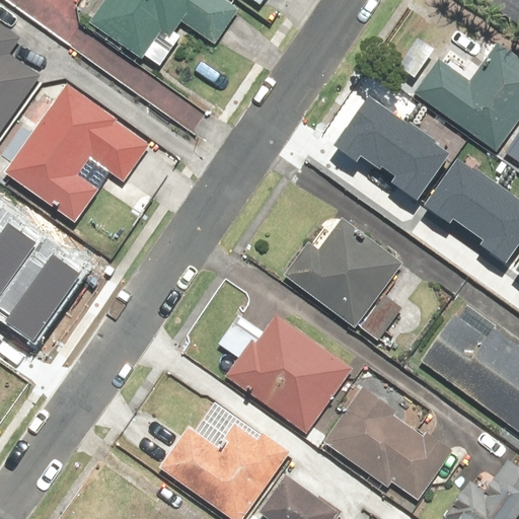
[(109,0),(91,27),(142,63),(160,36),(167,42),(181,21),(217,47),(239,15),(218,0),(109,0)]
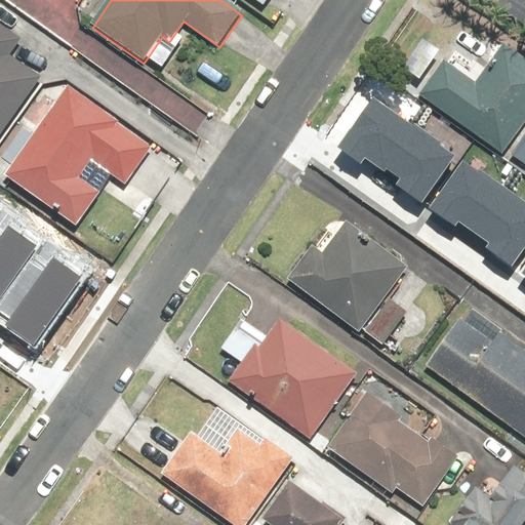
[(250,0),(268,11),(274,0),(250,0)]
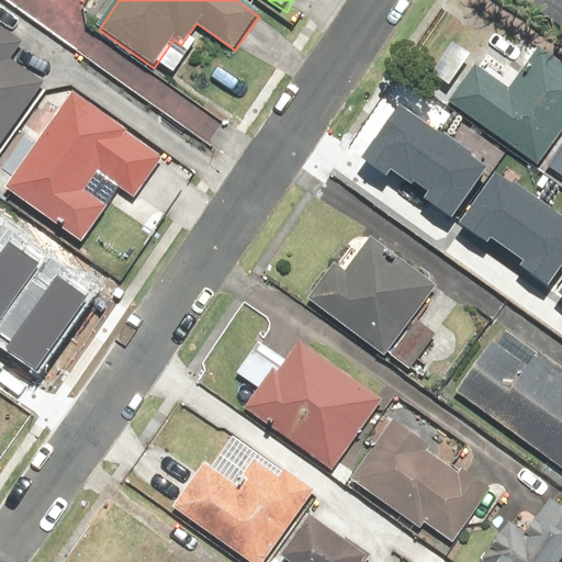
[(561,0),(523,0),(561,30),(561,0)]
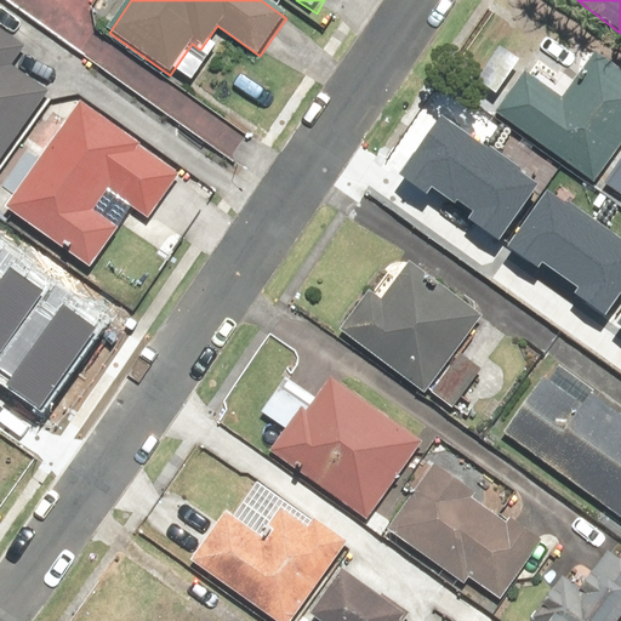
[(0,163),(46,95),(6,67),(20,46),(0,33),(0,163)]
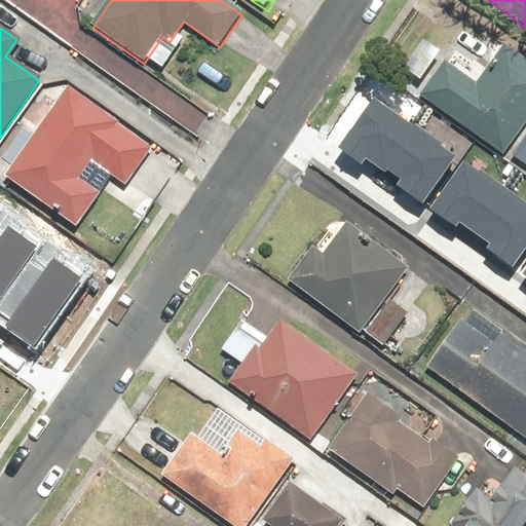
[(446,51),(415,98),(501,154),(525,116),(525,63),(505,49),(486,78),(446,51)]
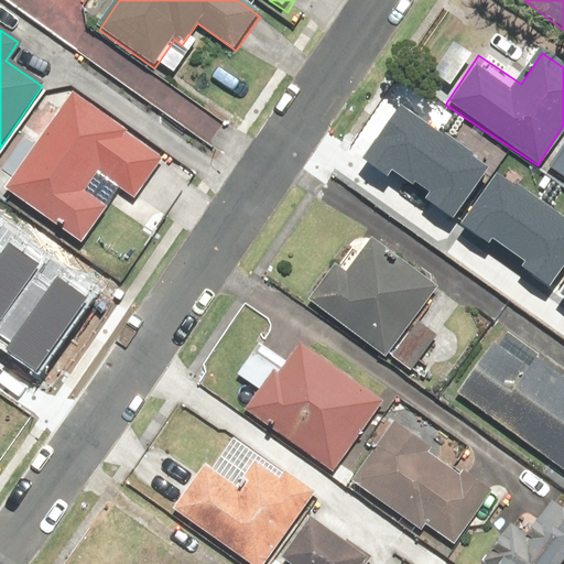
[(171,156),(74,93),(9,190),(86,241),(107,209),(80,192),(94,172),(140,203),(171,156)]
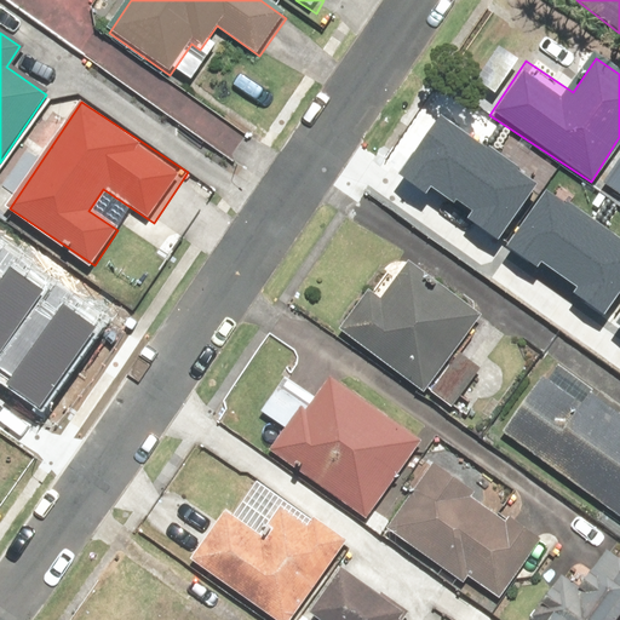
[(441,115),(401,172),(425,189),(428,185),(454,204),(457,200),(469,208),(463,217),(499,241),(539,183),(441,115)]
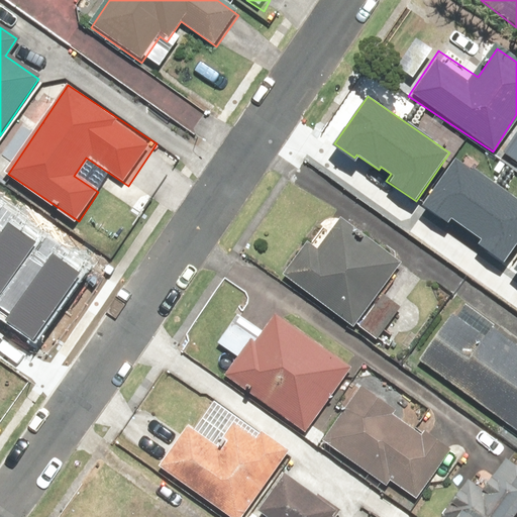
[(516,131),(503,152),(516,162),(516,131)]
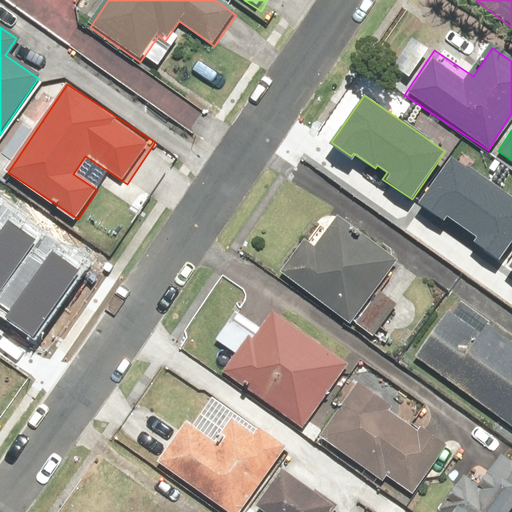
[(511,198),(452,157),(419,205),(442,221),(446,214),(475,234),(470,241),(500,262),(511,245),(511,198)]
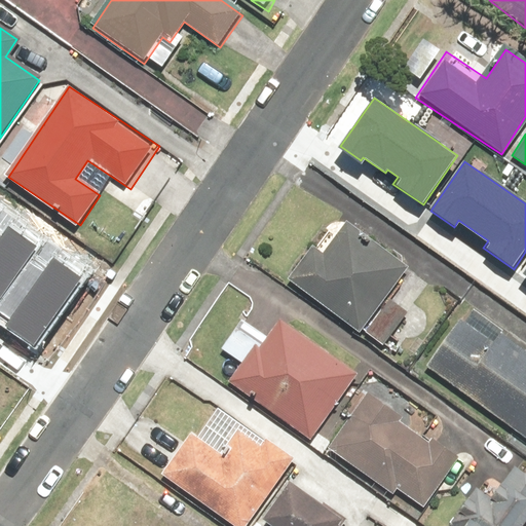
[(5,211),(0,217),(0,294),(42,237),(5,211)]
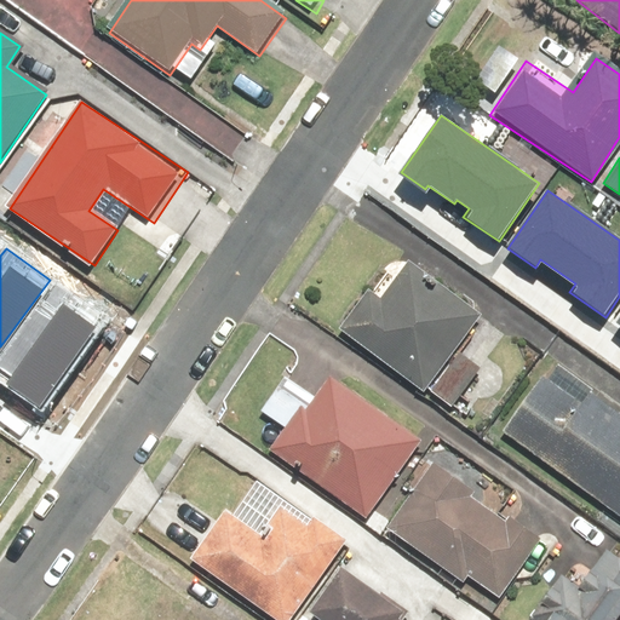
[(365,294),(339,329),(451,413),(455,407),(472,418),(495,388),(451,355),(477,319),(406,265),(377,304),(365,294)]
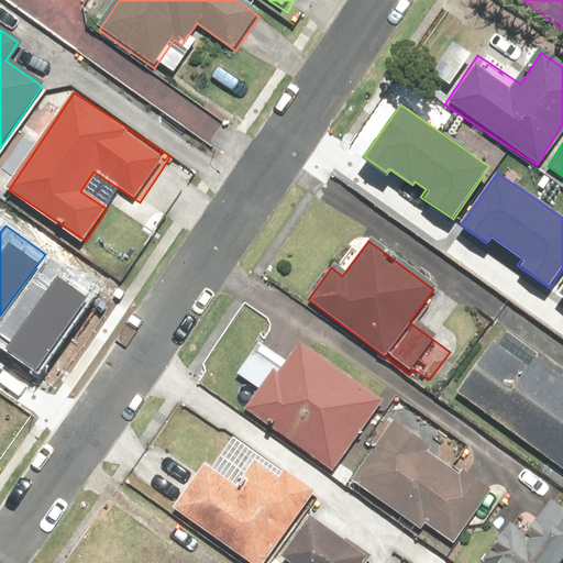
[(53,262),(0,332),(0,335),(11,343),(6,351),(33,371),(91,290),(53,262)]
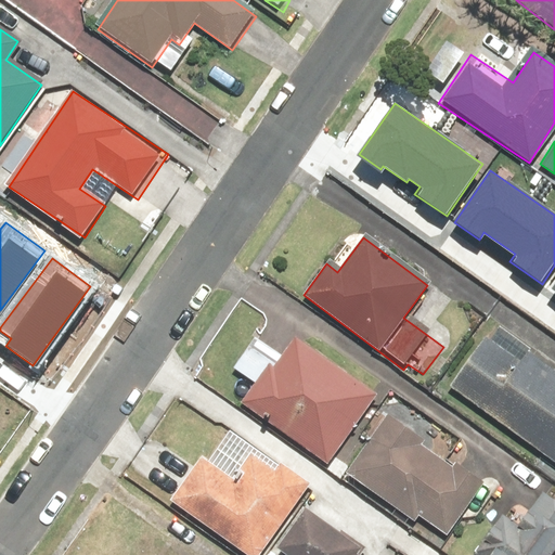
[(254,383),(239,403),(327,469),(377,401),(298,343),(285,360),(256,338),(234,368),(254,383)]
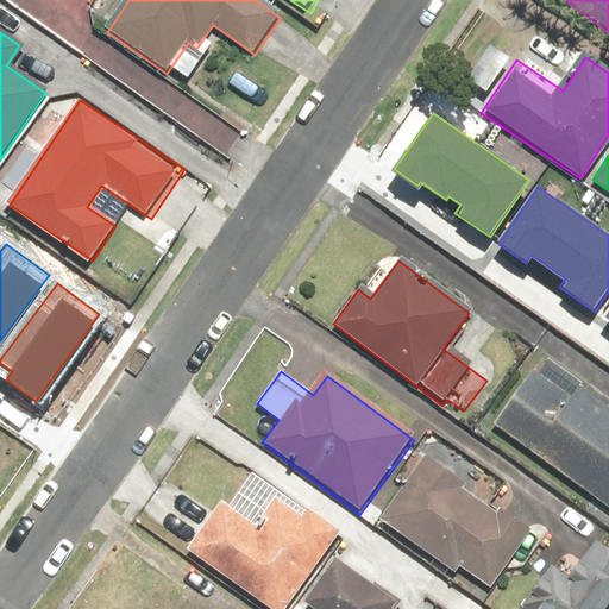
[(533,374),(494,426),(608,513),(608,413),(583,394),(575,405),(533,374)]
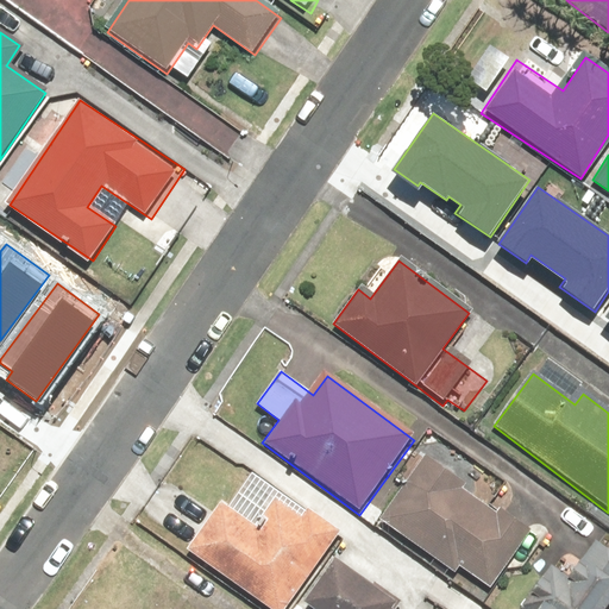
[(470,478),(427,450),(381,520),(491,591),(531,531),(500,510),(496,516),(460,493),(470,478)]
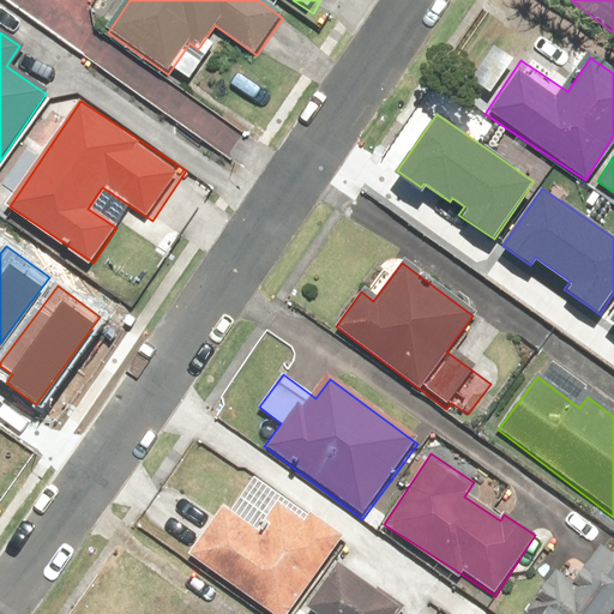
[(223,507),(190,557),(274,613),(289,613),(343,537),(295,505),(286,519),(272,510),(257,531),(223,507)]
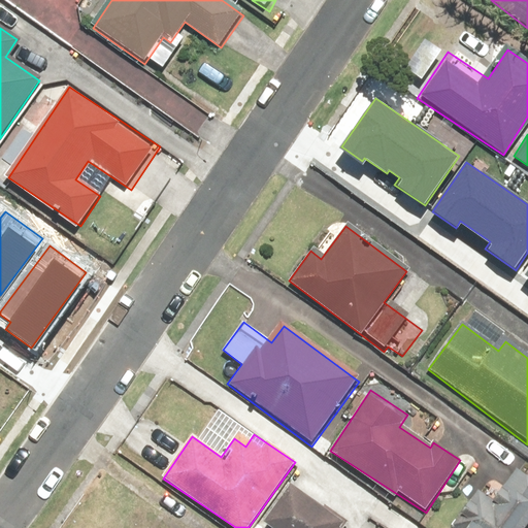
[(465,517),(455,527),(527,527),(527,474),(521,469),(493,500),(483,491),(462,514),(465,517)]
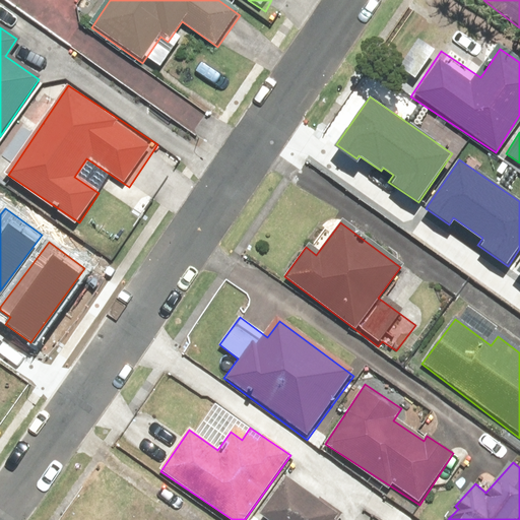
[(333,519),(339,512),(284,477),(257,519),(333,519)]
